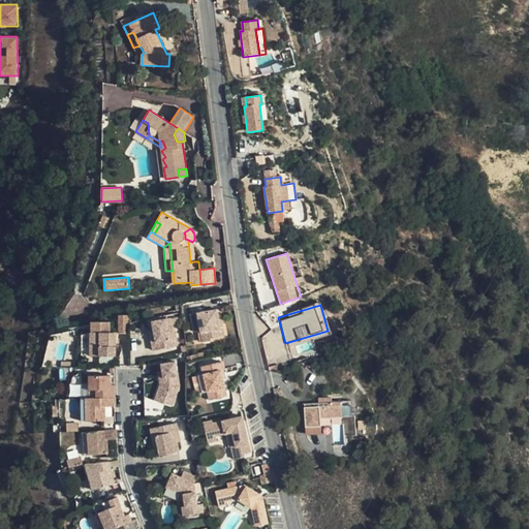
[(210,334),(211,338),(224,336),(222,323),(218,324),(217,320),(219,320),(217,309),(197,313),(200,331),(201,336),(210,334)]
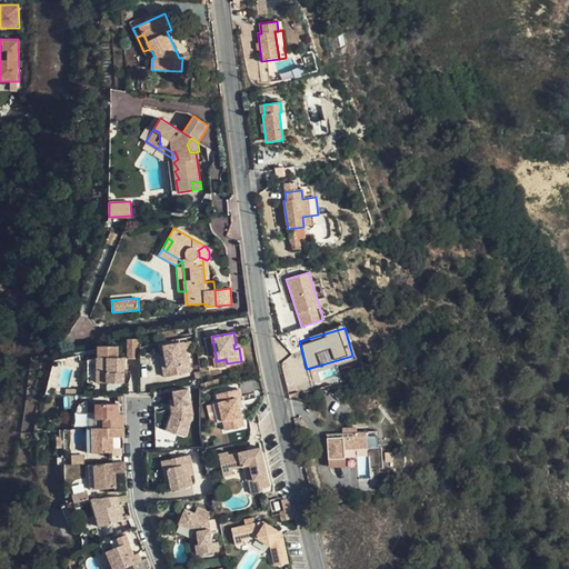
[(216,356),(212,337),(206,337),(209,357),(216,356)]
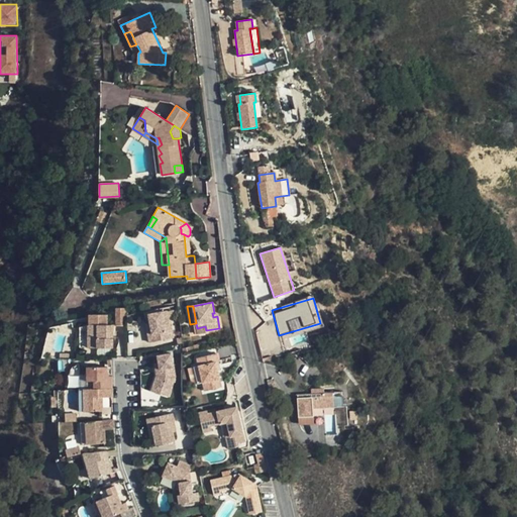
[(148,313),(150,322),(151,333),(156,333),(157,340),(174,337),(172,326),(170,326),(170,321),(168,310),(148,313)]
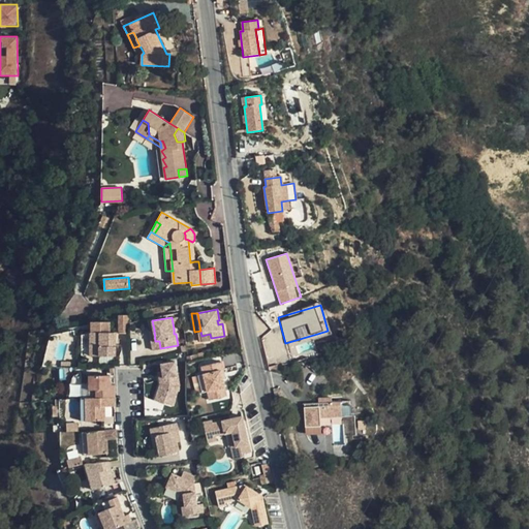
[(94,332),(94,345),(99,346),(99,355),(116,355),(116,337),(114,337),(113,332),(94,332)]
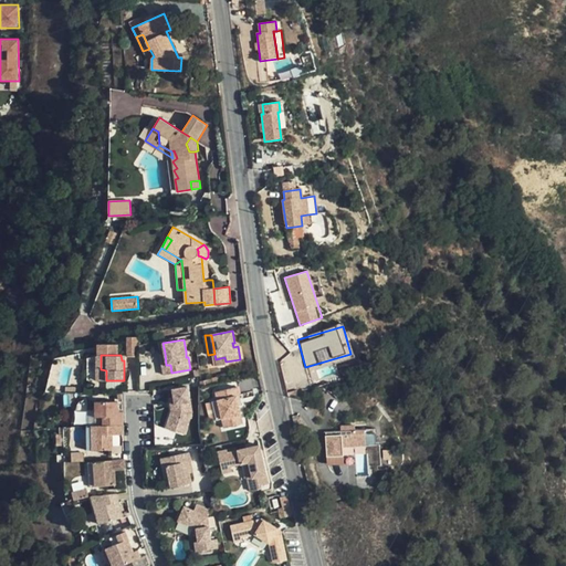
[(170,365),(166,365),(161,366),(163,375),(171,373),(170,365)]
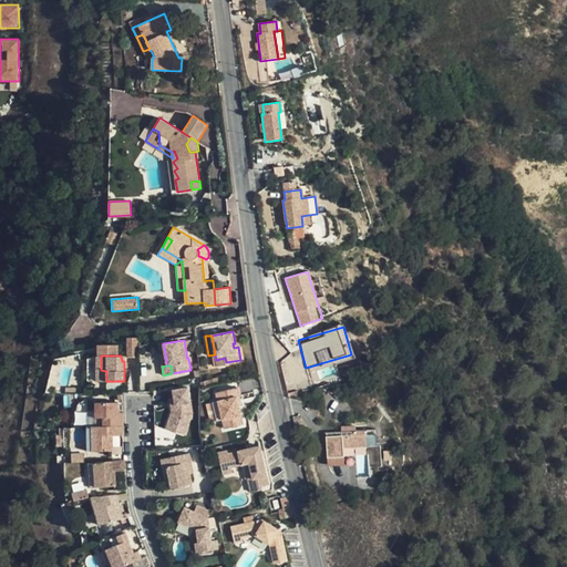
[(218,401),(223,419),(225,429),(244,424),(239,406),(238,401),(240,400),(237,387),(216,392),(218,401)]
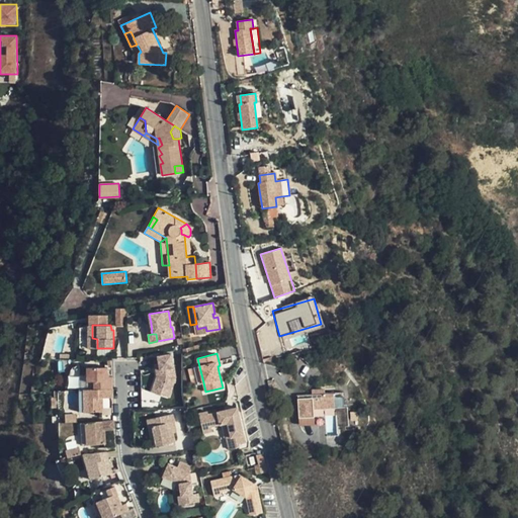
[(160,369),(156,370),(157,375),(152,392),(169,398),(176,377),(171,354),(158,356),(159,363),(160,369)]
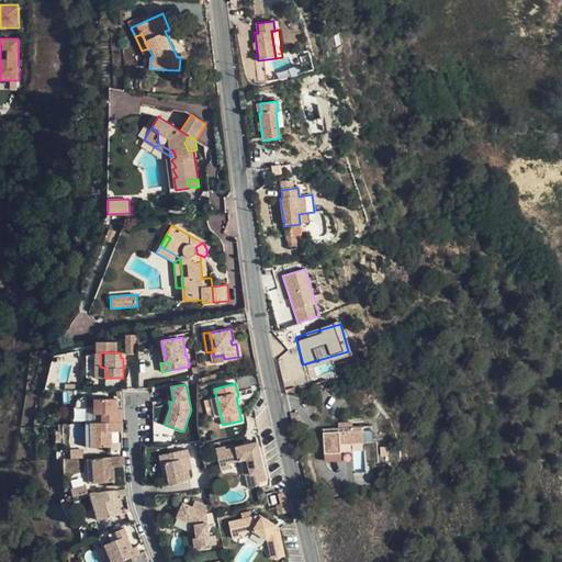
[(215,416),(221,415),(216,397),(211,398),(215,416)]
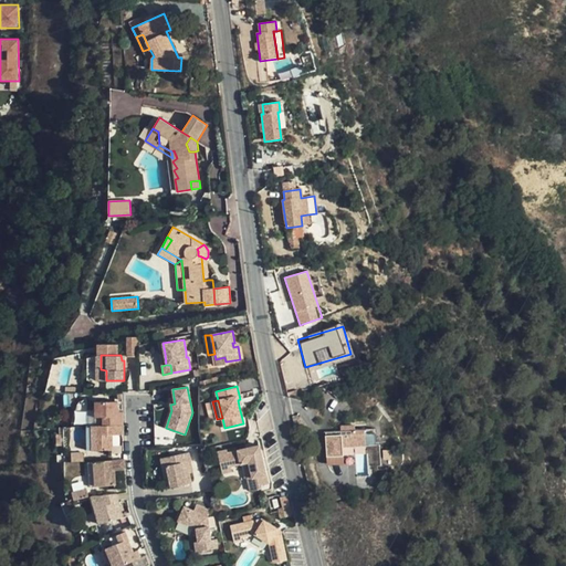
[(103,417),(103,426),(118,426),(117,410),(117,401),(95,401),(95,417),(103,417)]
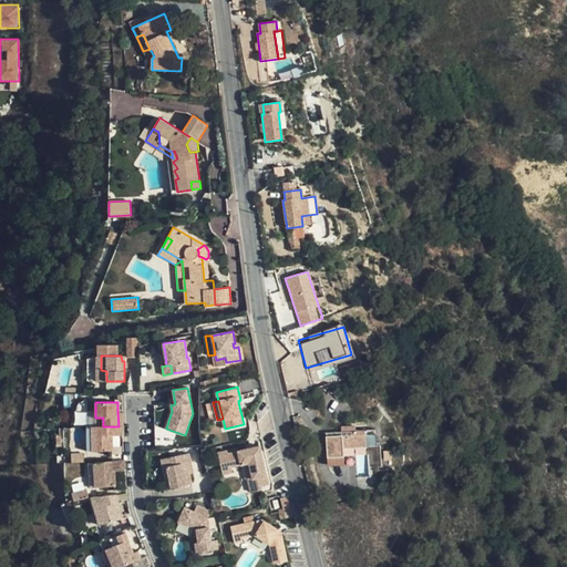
[(112,435),(123,435),(123,425),(119,426),(103,426),(92,426),(93,452),(112,451),(112,435)]
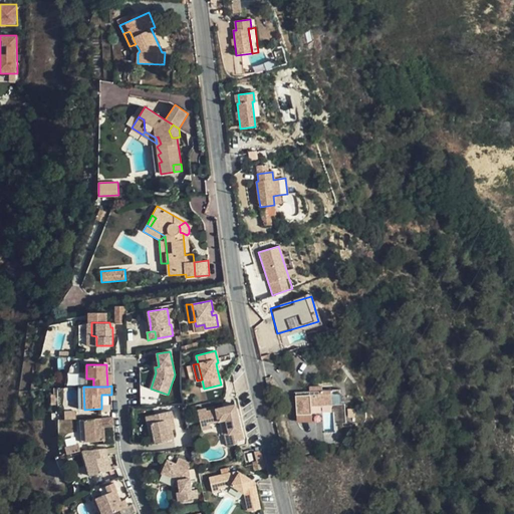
[(295,393),(296,415),(310,415),(310,407),(332,406),(331,392),(318,392),(318,388),(311,389),(311,393),(295,393)]
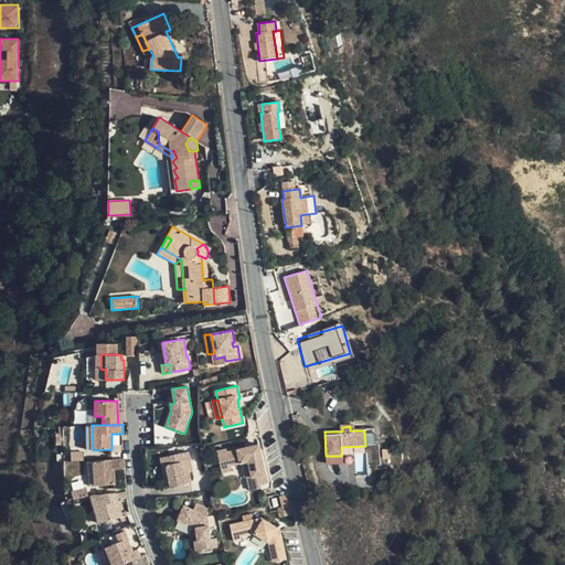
[(253,477),(247,478),(249,490),(262,487),(260,483),(268,482),(259,444),(237,449),(227,451),(227,448),(216,450),(222,472),(232,470),(231,465),(244,461),(248,461),(253,477)]
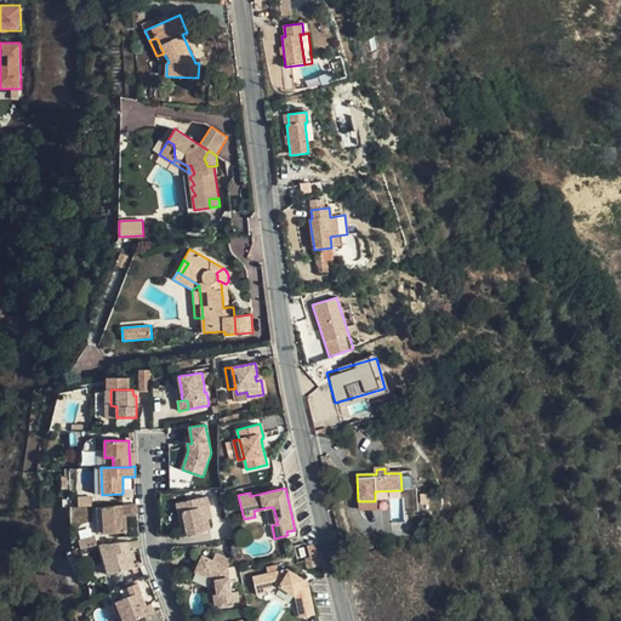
[(182,510),(186,524),(188,534),(210,530),(208,519),(206,512),(210,511),(208,496),(176,502),(178,511),(182,510)]
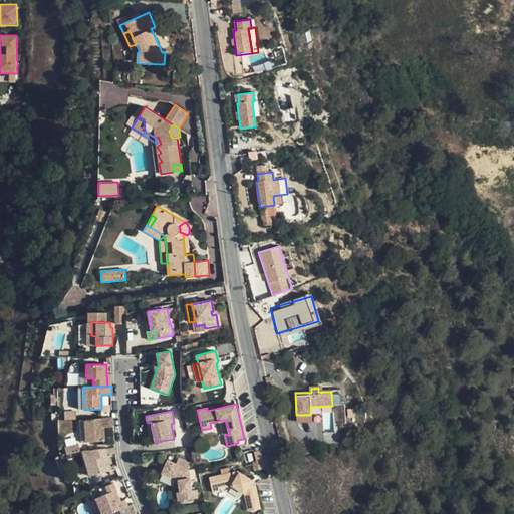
[(103,427),(113,426),(112,417),(85,419),(86,442),(104,440),(103,427)]
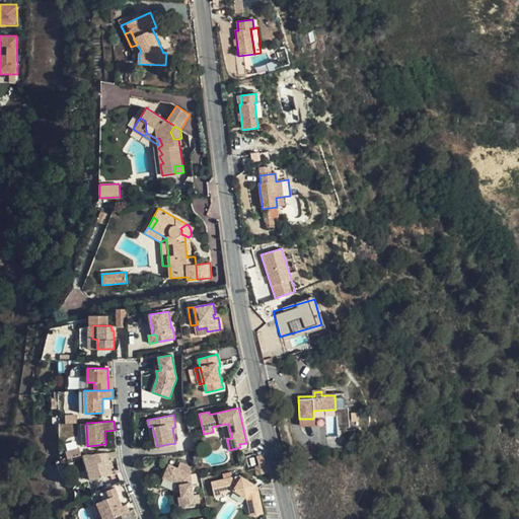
[(224,424),(227,439),(232,438),(228,424),(224,424)]
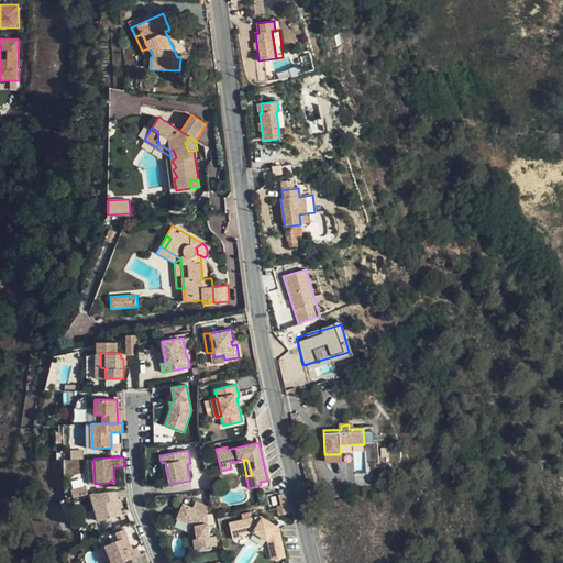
[(75,497),(89,494),(87,486),(73,488),(75,497)]
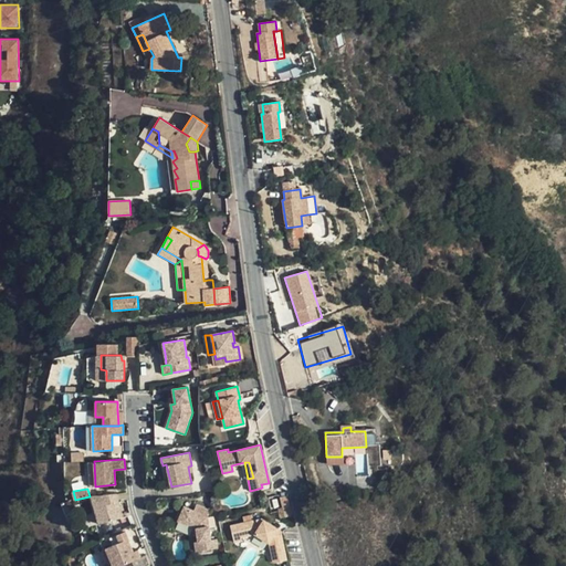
[(116,493),(91,496),(98,524),(123,517),(116,493)]
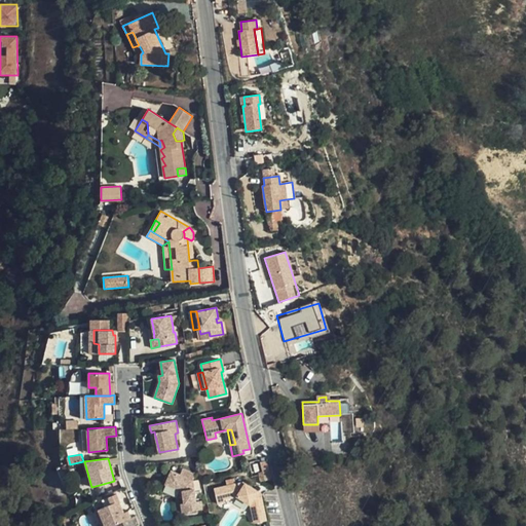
[(271,479),(267,461),(260,462),(262,472),(263,473),(262,473),(262,474),(260,475),(259,475),(260,482),(263,481),(271,479)]
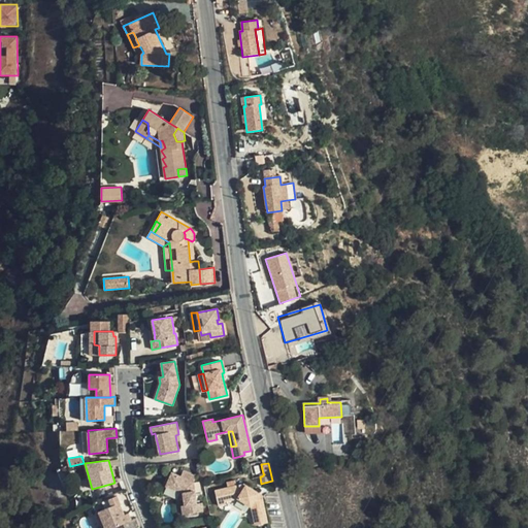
[(184,494),(185,500),(185,505),(182,506),(183,515),(203,512),(202,503),(197,503),(194,482),(196,476),(184,470),(180,476),(171,472),(170,476),(166,486),(180,493),(184,494)]
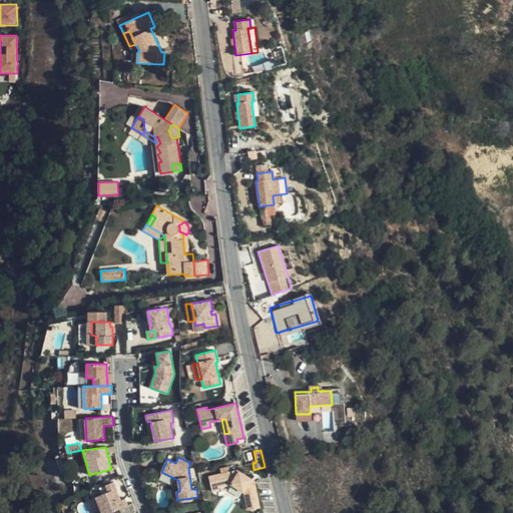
[(229,471),(221,473),(208,477),(211,488),(218,486),(218,487),(230,484),(243,492),(247,510),(261,508),(255,484),(255,483),(251,481),(252,479),(237,469),(229,471)]
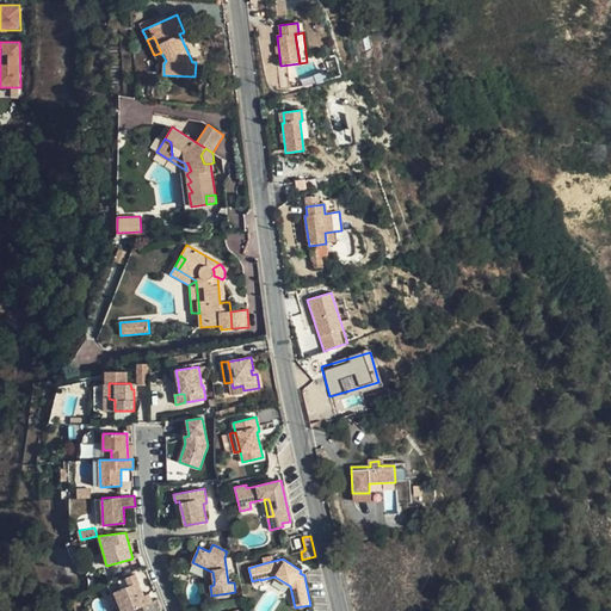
[(122,588),(113,592),(122,610),(130,610),(143,605),(153,603),(149,594),(144,596),(139,582),(139,581),(136,574),(127,579),(129,586),(122,588)]
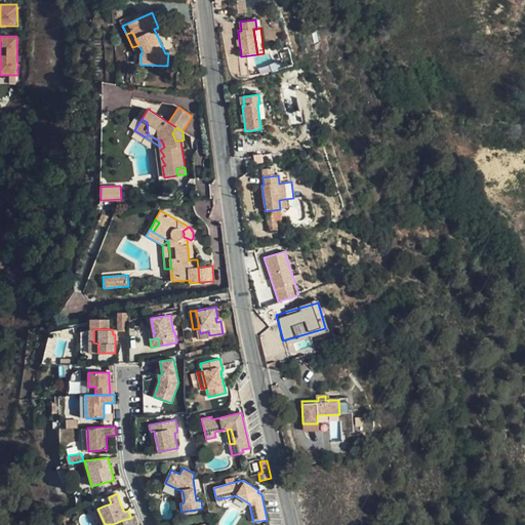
[(102,499),(105,506),(111,503),(109,497),(102,499)]
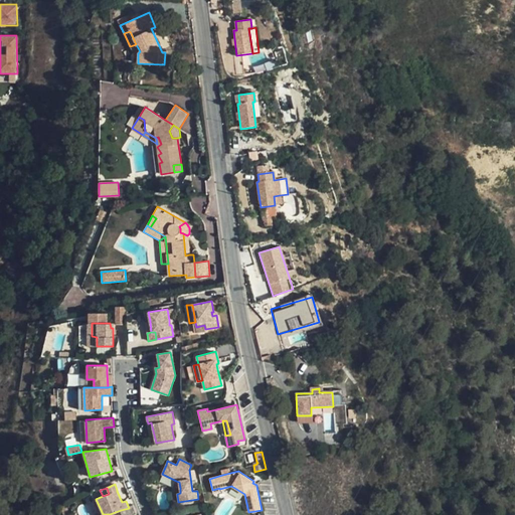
[(94,500),(100,514),(103,514),(96,499),(94,500)]
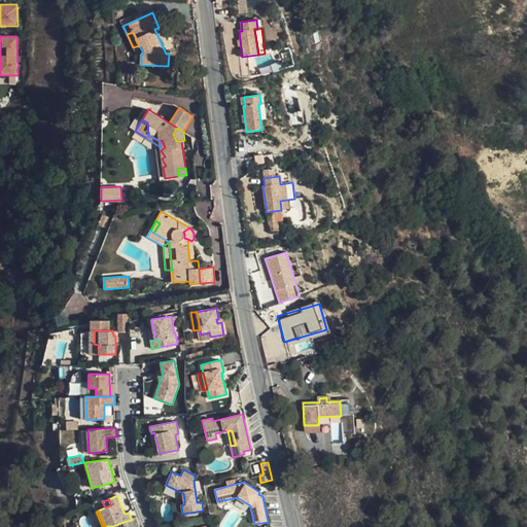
[(136,526),(139,526),(136,518),(132,520),(124,522),(126,526),(136,526)]
